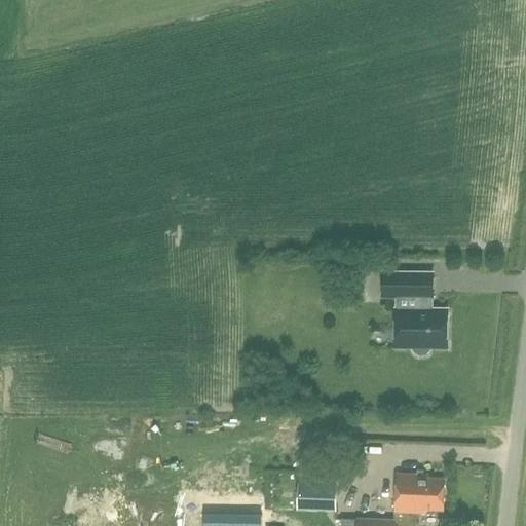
[(434,272),(383,272),(383,297),(397,297),(397,308),(396,308),(396,348),(411,348),(414,352),(418,355),(425,355),(429,352),(433,348),(448,348),(448,308),(430,308),(431,297),(434,297),(434,272)]
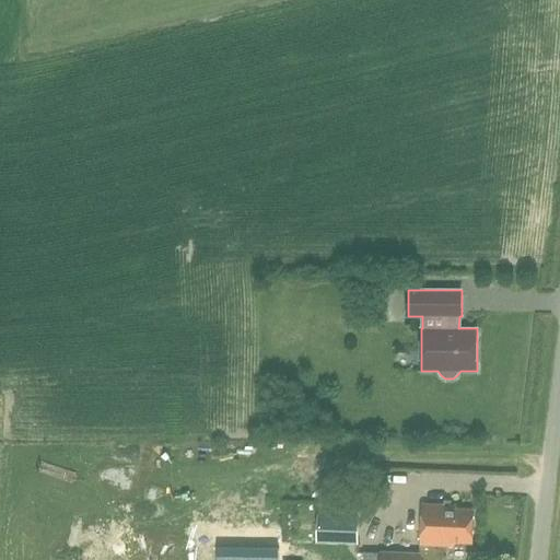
[(422,506),(421,547),(454,548),(454,545),(473,546),(475,512),(456,511),(456,508),(422,506)]
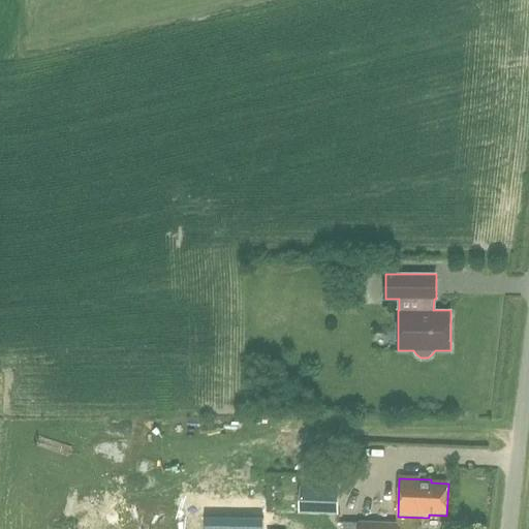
[(301,510),(338,511),(339,487),(302,486),(301,510)]
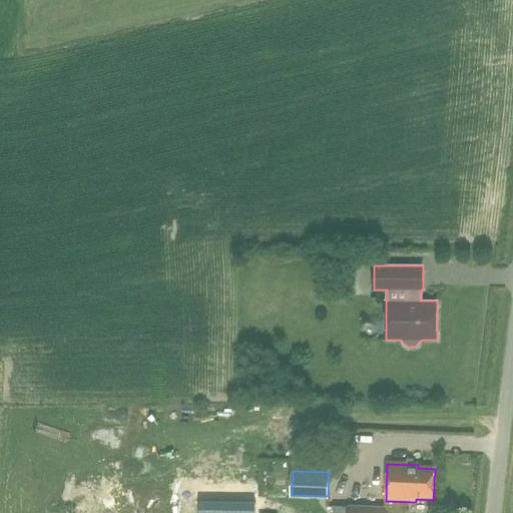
[(254,512),(255,502),(198,501),(197,512),(254,512)]
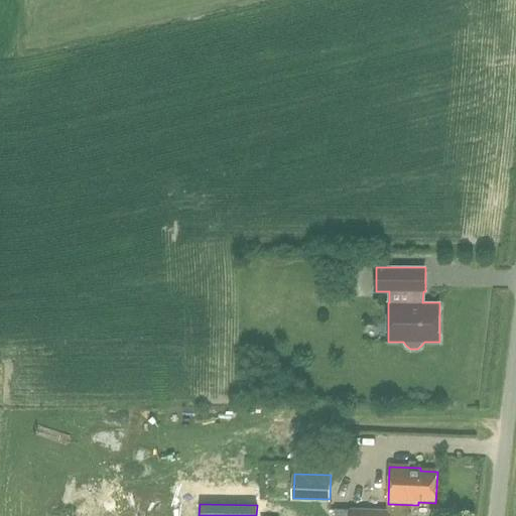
[(387,515),(388,508),(349,507),(349,515),(387,515)]
